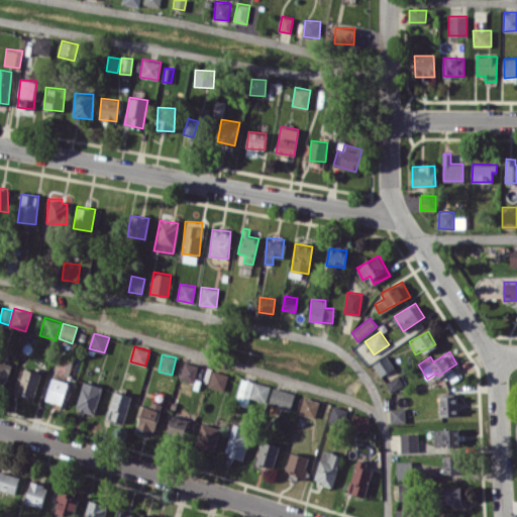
[(394,368),(387,355),(373,364),(380,376),(394,368)]
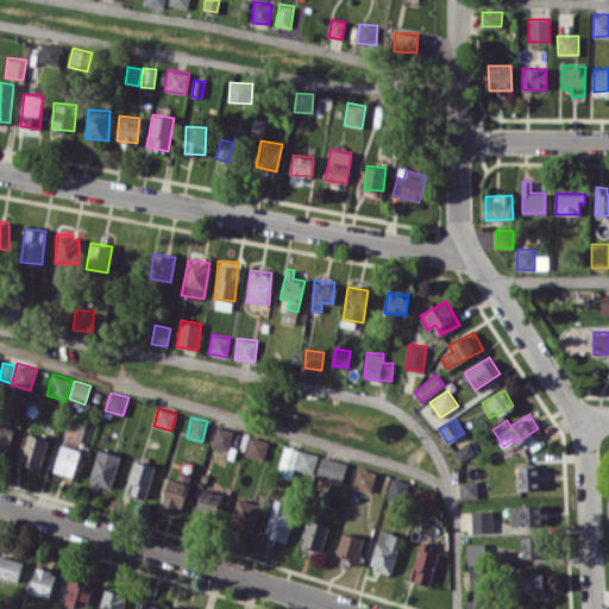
[(13,429),(0,426),(0,451),(7,453),(13,429)]
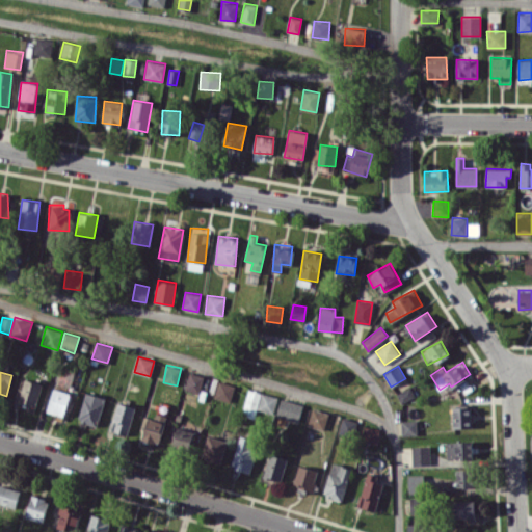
[(204,375),(188,372),(185,391),(200,393),(204,375)]
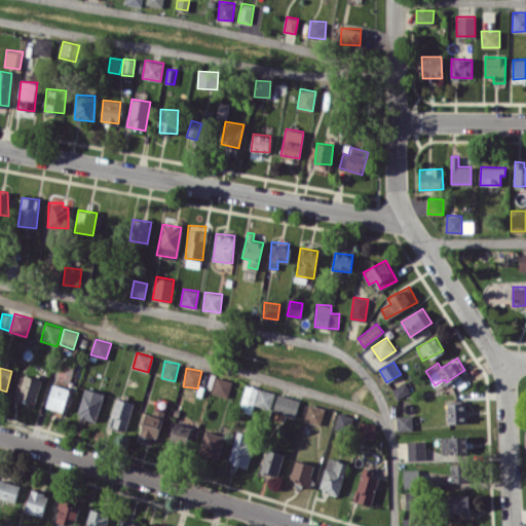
[(36,401),(41,378),(22,374),(16,397),(36,401)]
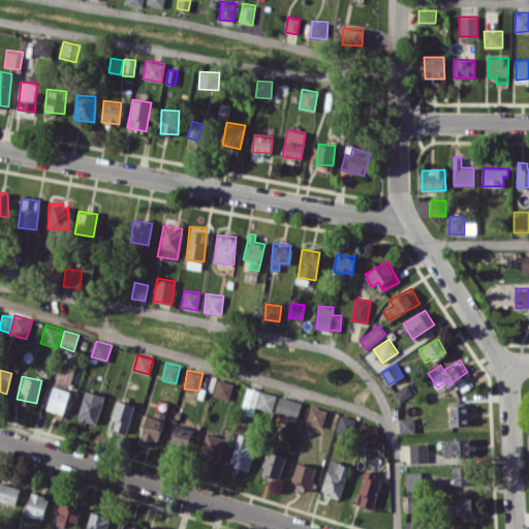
[(212,395),(228,400),(234,383),(218,378),(212,395)]
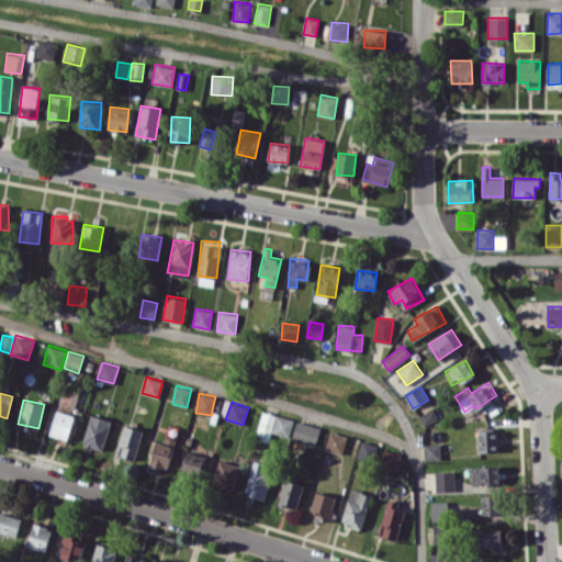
[(437,418),(433,408),(419,415),(424,425),(437,418)]
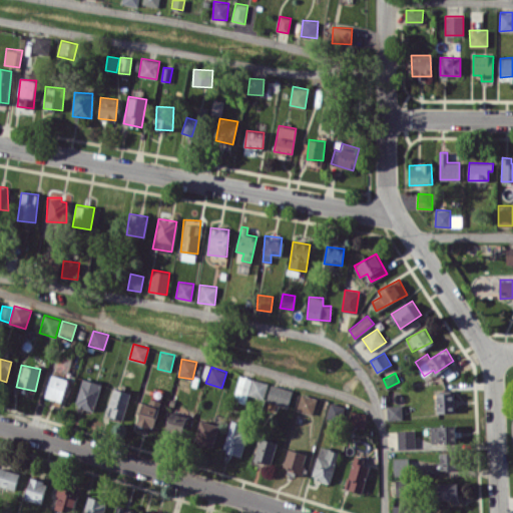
[(62,401),(69,379),(52,374),(45,396),(62,401)]
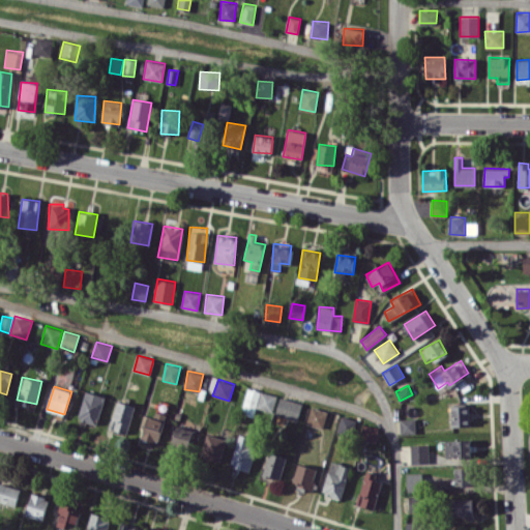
[(241,414),(254,416),(255,408),(273,411),(276,393),(246,388),(241,414)]
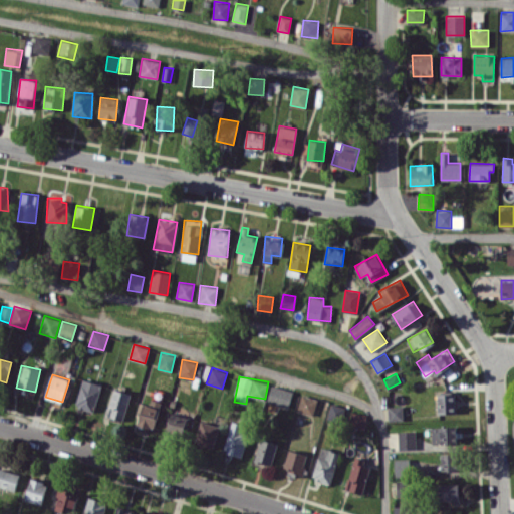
[(101,383),(82,379),(75,407),(94,412),(101,383)]
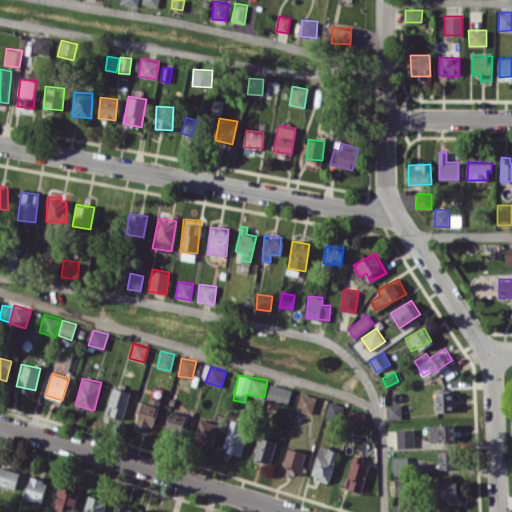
[(266,399),(287,405),(291,389),(270,384),(266,399)]
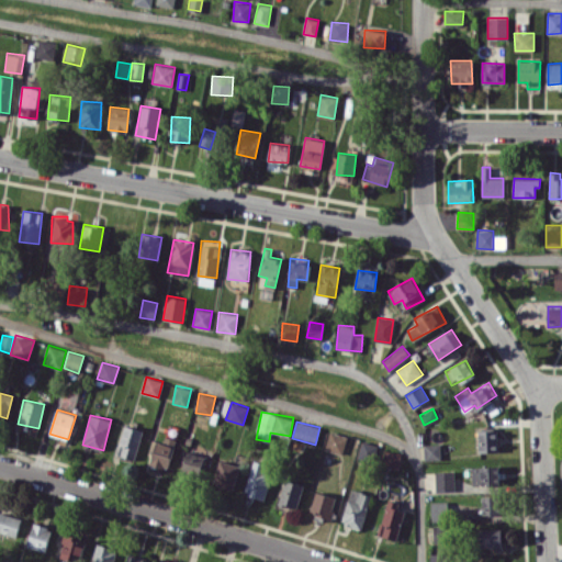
[(134,460),(143,430),(123,424),(114,454),(134,460)]
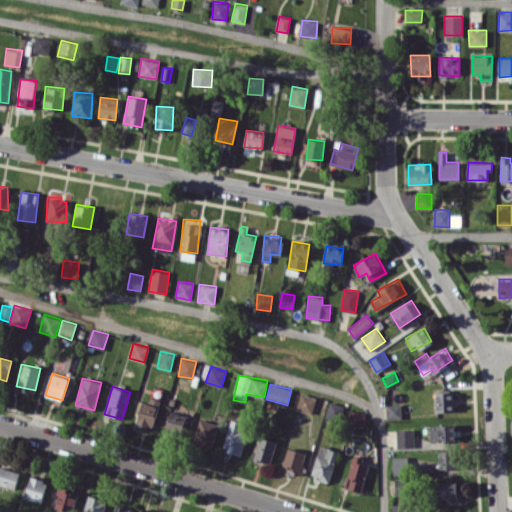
[(436,412),(453,412),(453,391),(436,392),(436,412)]
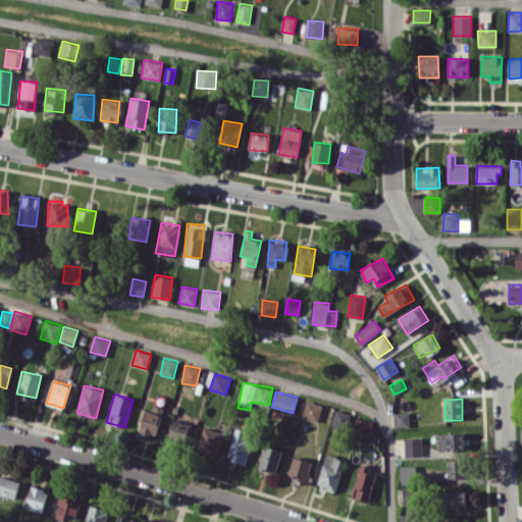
[(322,405),(306,401),(301,417),(318,422),(322,405)]
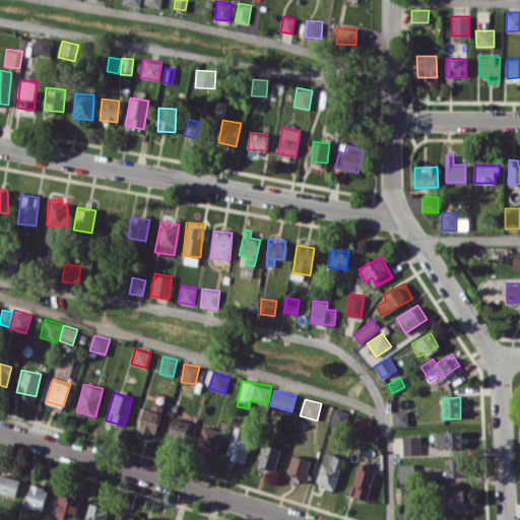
[(153,435),(163,406),(147,401),(138,430),(153,435)]
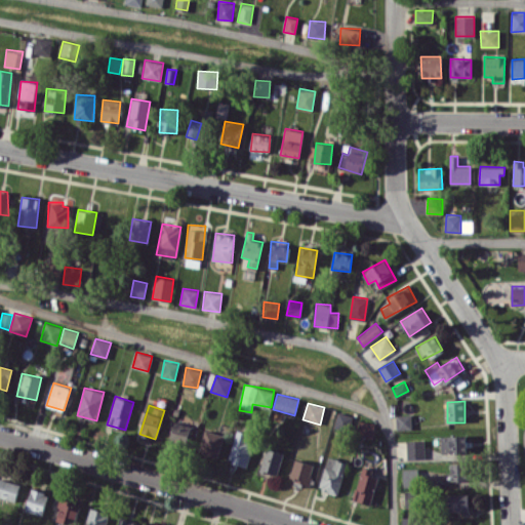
[(351,415),(338,410),(332,427),(345,431),(351,415)]
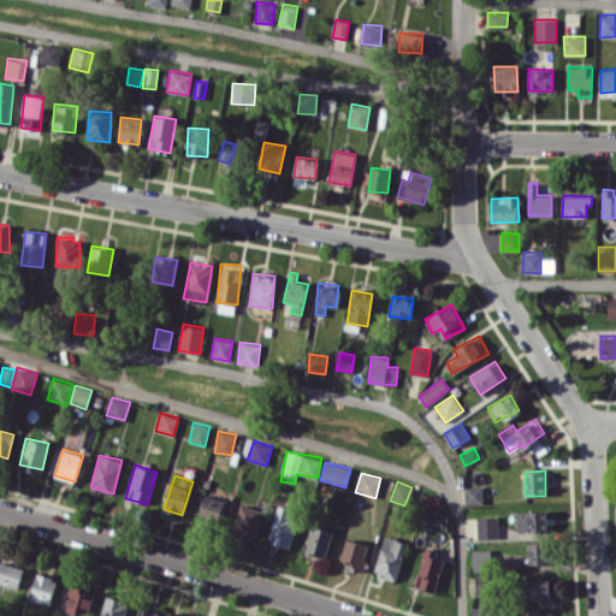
[(483,485),(465,486),(465,504),(483,503),(483,485)]
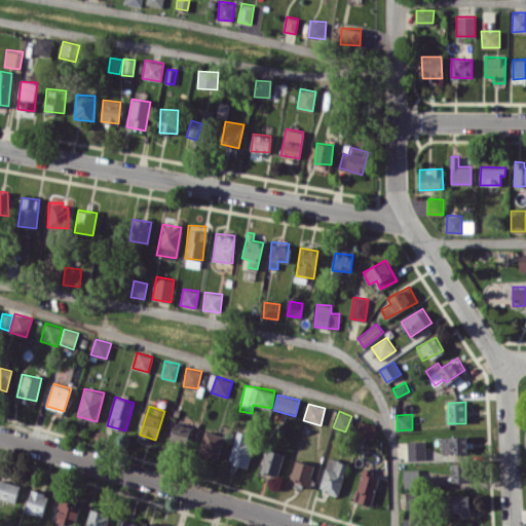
[(358,436),(372,439),(375,424),(361,420),(358,436)]
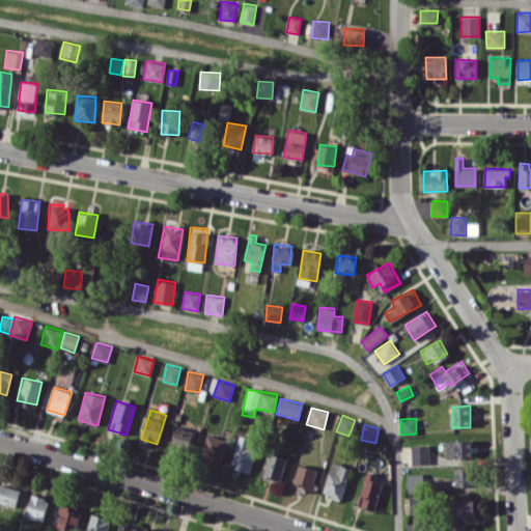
[(171,447),(190,449),(192,429),(174,426),(171,447)]
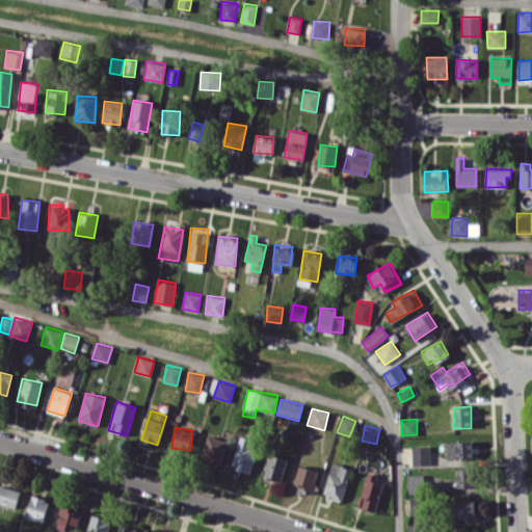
[(227,441),(207,435),(201,458),(219,463),(227,441)]
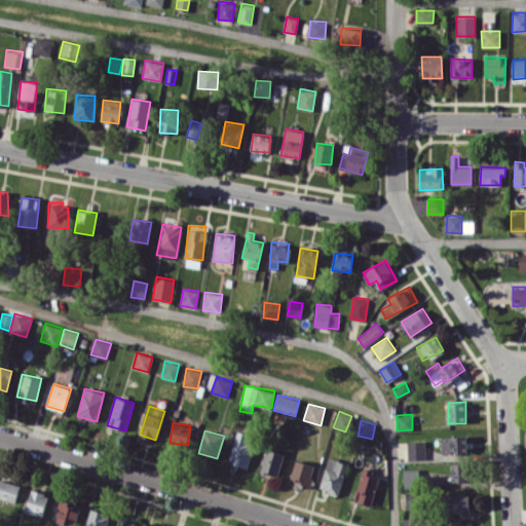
[(247,466),(256,437),(237,430),(228,461),(247,466)]
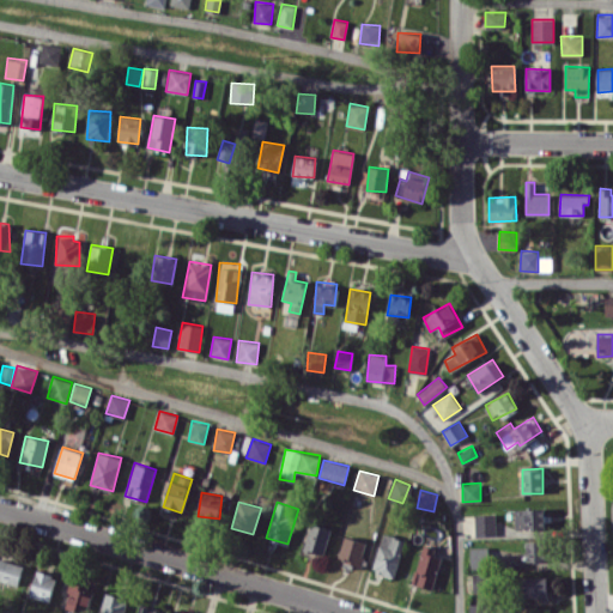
[(515,508),(515,528),(545,527),(545,508),(515,508)]
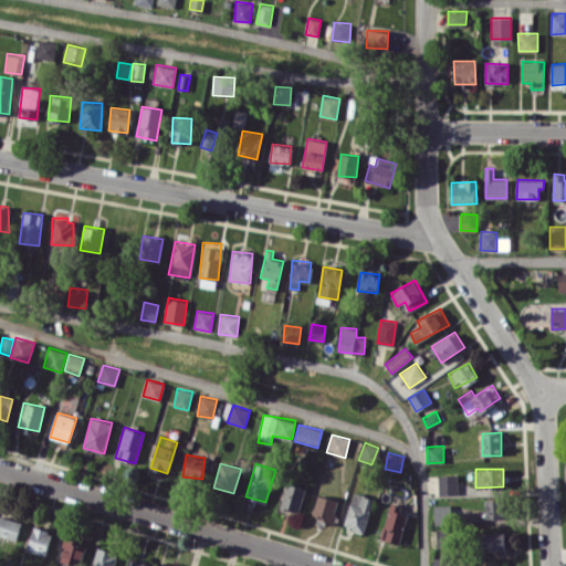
[(438,494),(458,494),(457,474),(438,474),(438,494)]
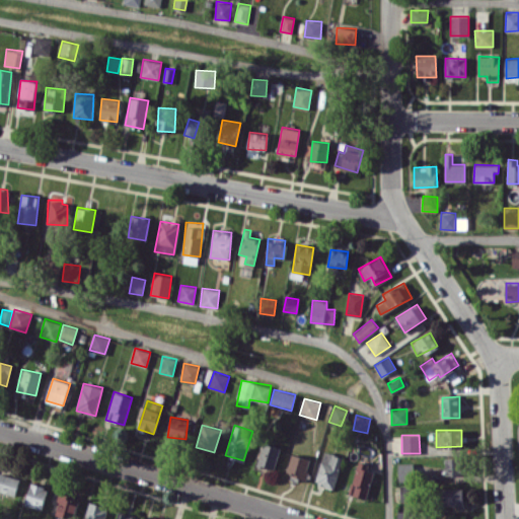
[(274,469),(280,447),(263,442),(256,464),(274,469)]
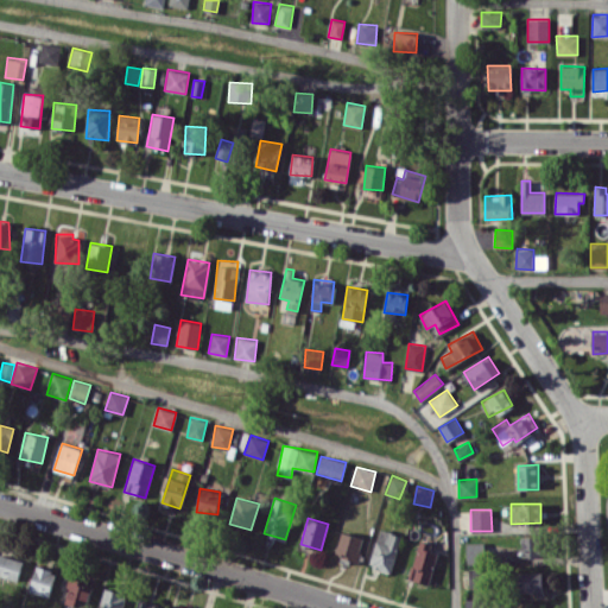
[(391,572),(401,534),(380,529),(368,565),(391,572)]
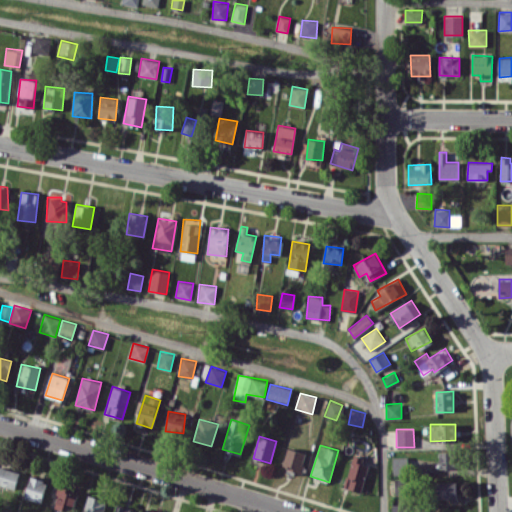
[(301,472),(306,452),(287,447),(282,467),(301,472)]
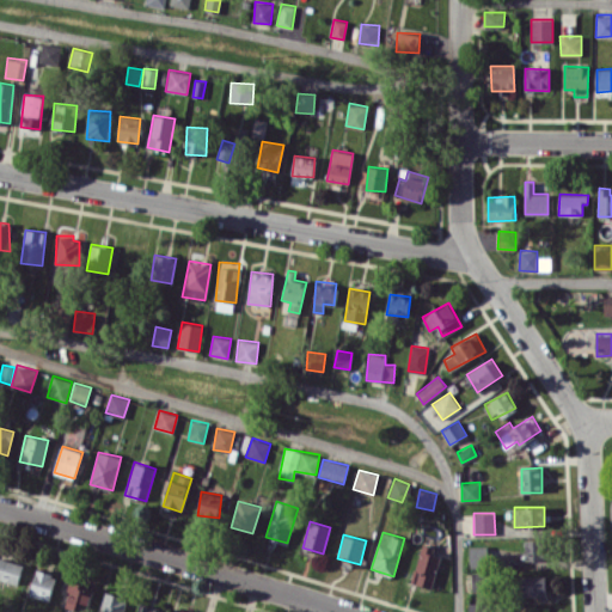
[(525,560),(548,560),(548,539),(525,539),(525,560)]
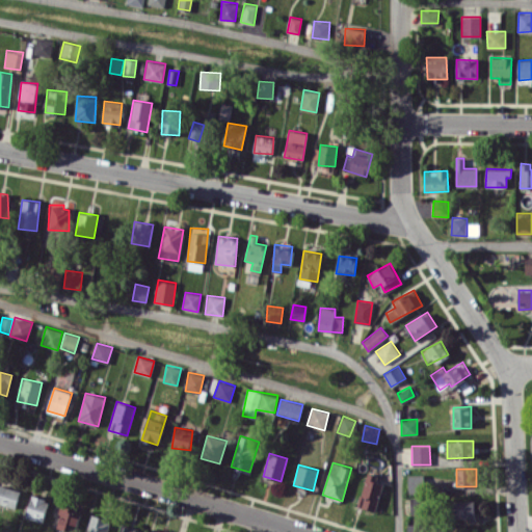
[(358,507),(376,510),(381,483),(375,481),(377,475),(366,472),(358,507)]
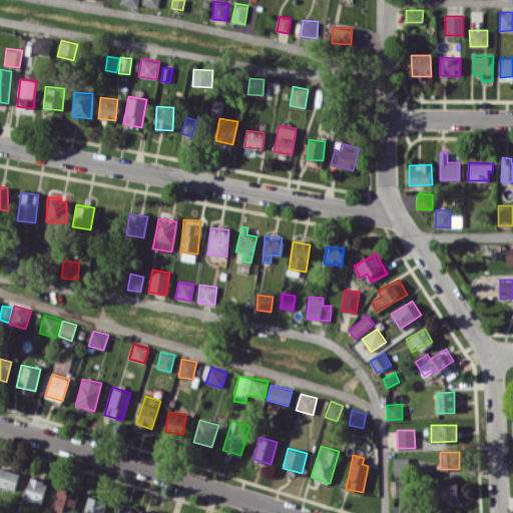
[(394,474),(412,474),(412,458),(394,458),(394,474)]
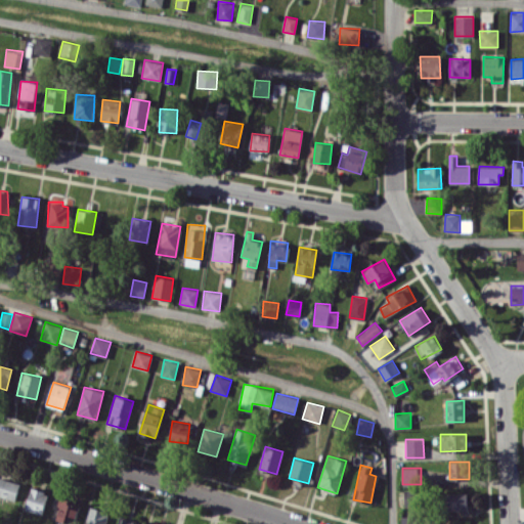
[(0,495),(15,499),(19,482),(0,477),(0,495)]
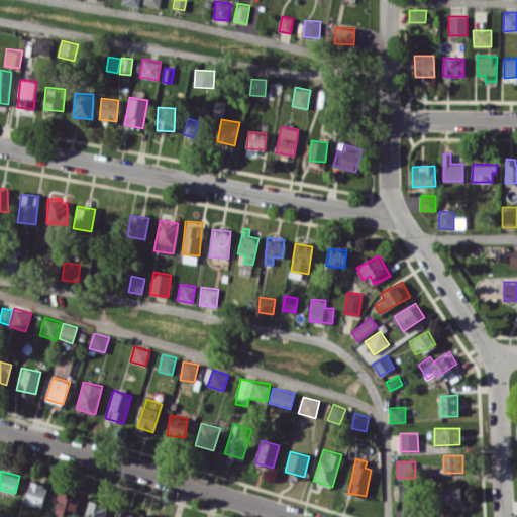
[(42,506),(46,485),(28,482),(25,504),(42,506)]
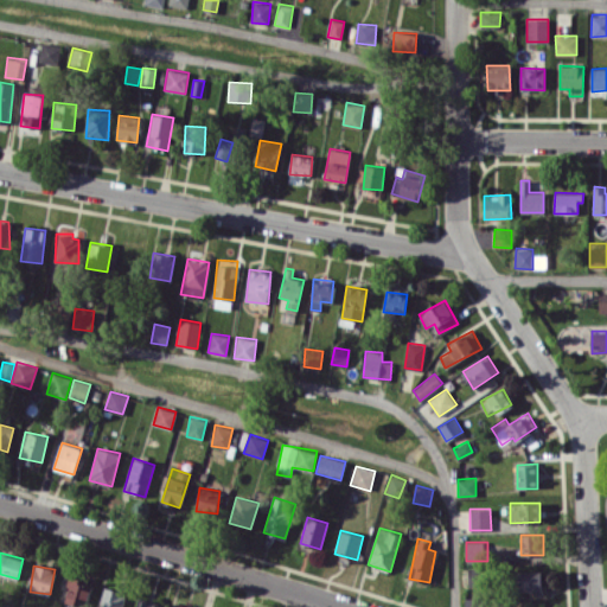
[(541,570),(516,572),(516,592),(542,590),(541,570)]
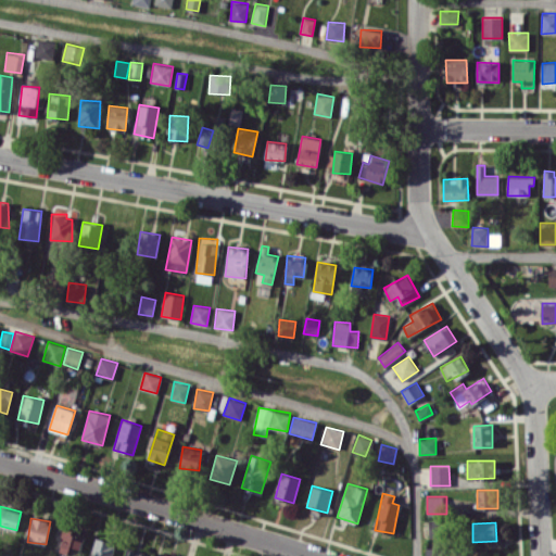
[(78,555),(84,533),(63,528),(58,551),(78,555)]
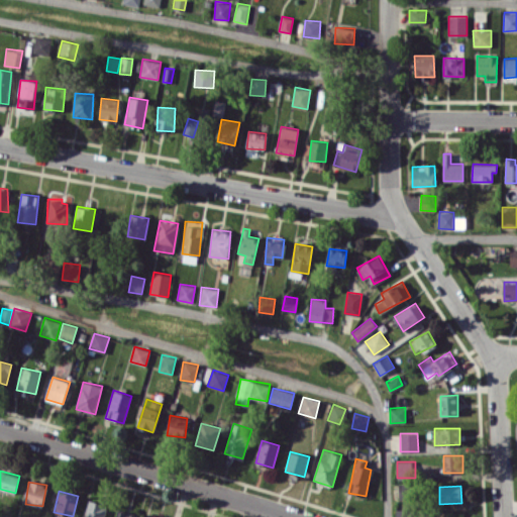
[(84,516),(104,516),(107,504),(88,500),(84,516)]
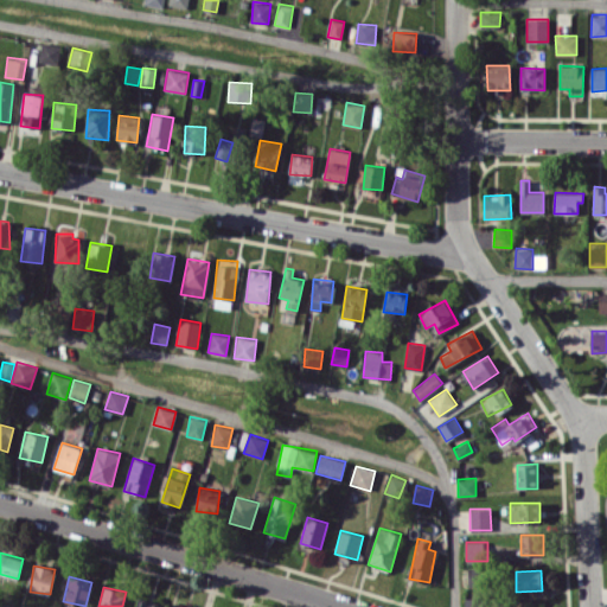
[(481,606),(483,596),(464,598),(464,606),(481,606)]
